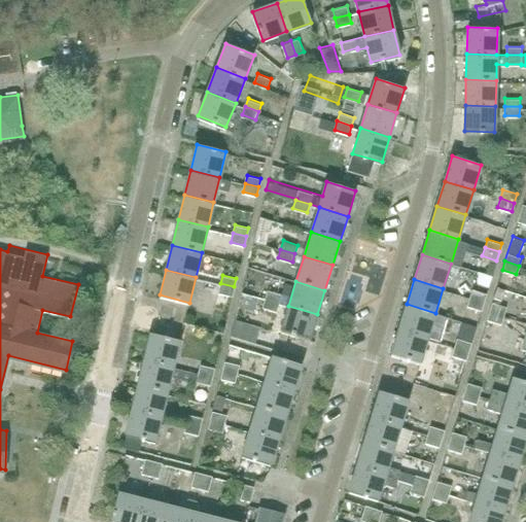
[(247,282),(245,300),(261,302),(264,284),(247,282)]
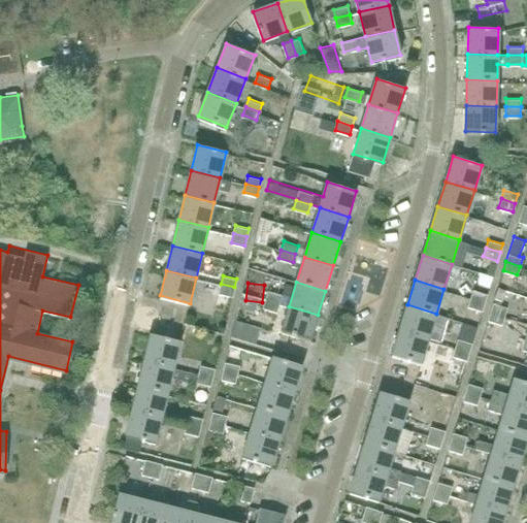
[(233,295),(234,287),(221,284),(219,292),(233,295)]
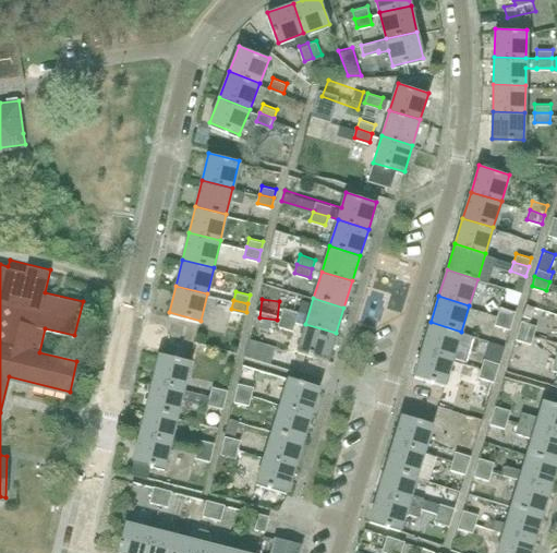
[(497,314),(512,319),(515,310),(500,305),(497,314)]
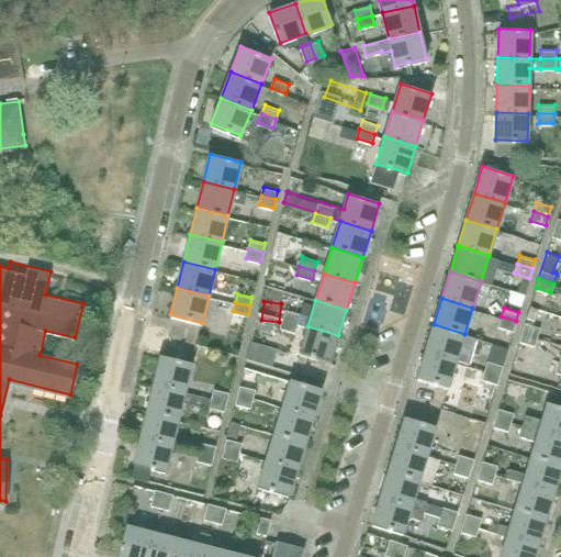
[(282,318),(298,323),(301,314),(285,309),(282,318)]
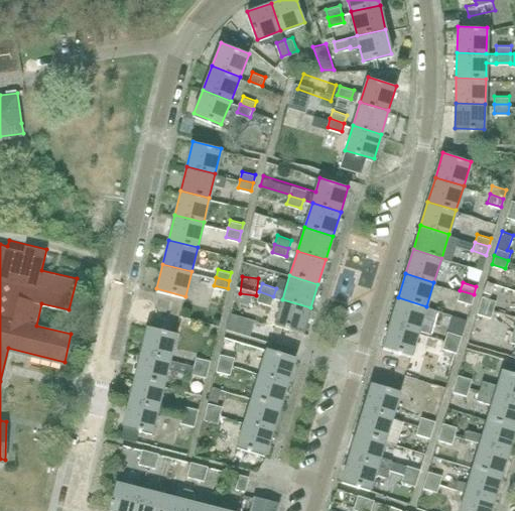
[(471,302),(474,294),(460,290),(458,298),(471,302)]
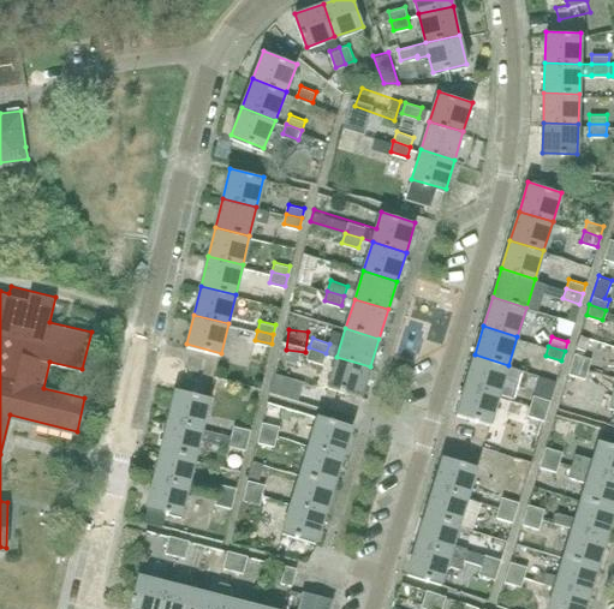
[(323,363),(326,353),(309,347),(307,357),(323,363)]
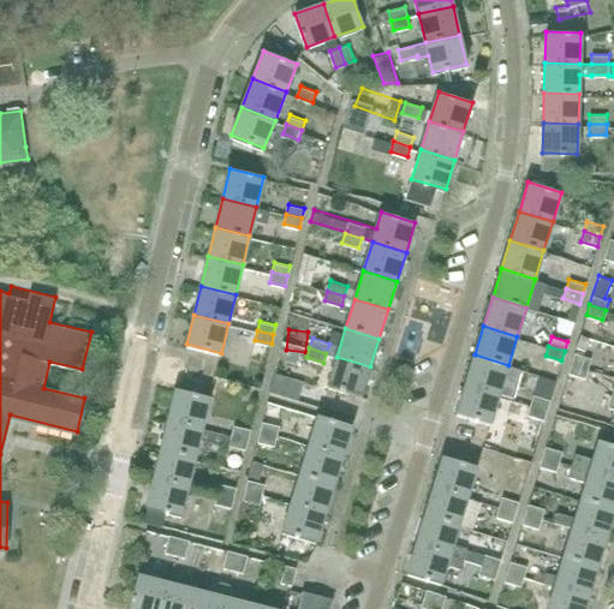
[(572,362),(588,366),(591,357),(574,352),(572,362)]
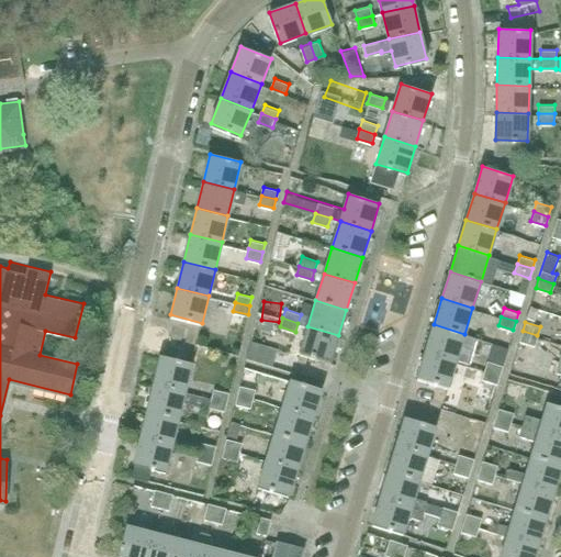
[(456,360),(464,334),(434,324),(426,351),(456,360)]
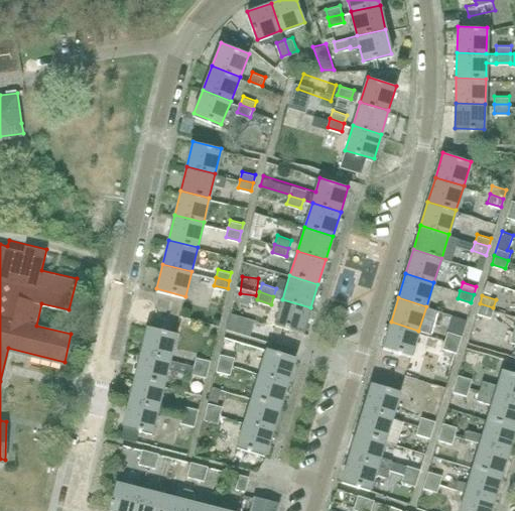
[(303,332),(310,307),(282,299),(275,323),(303,332)]
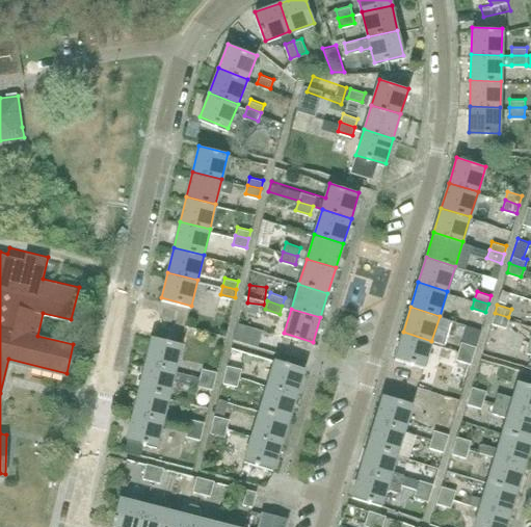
[(506,326),(508,317),(495,313),(492,321),(506,326)]
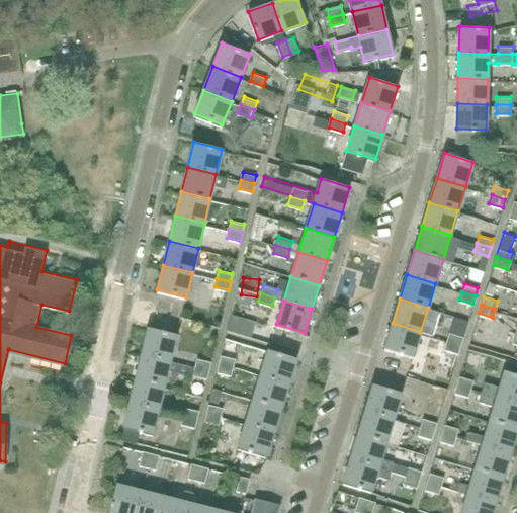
[(251,336),(256,321),(232,314),(227,329),(251,336)]
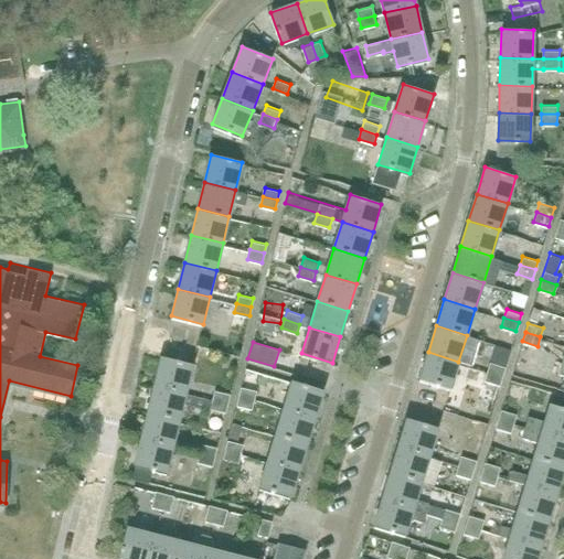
[(198,343),(194,352),(195,352),(202,354),(204,345),(198,343)]
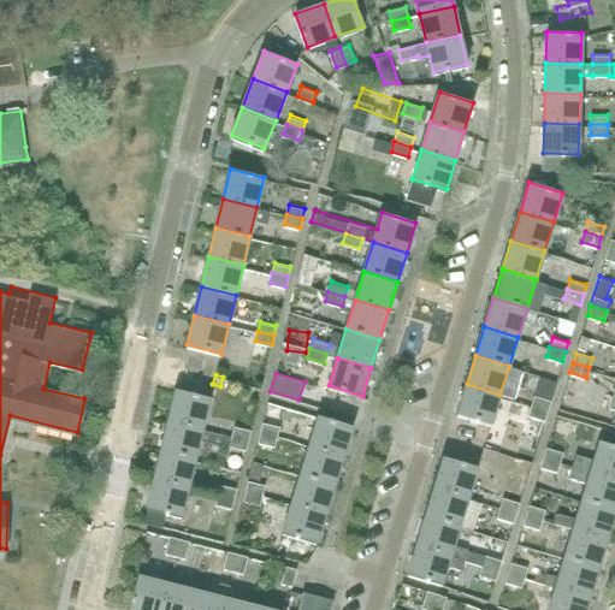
[(491,422),(500,395),(467,384),(457,413),(491,422)]
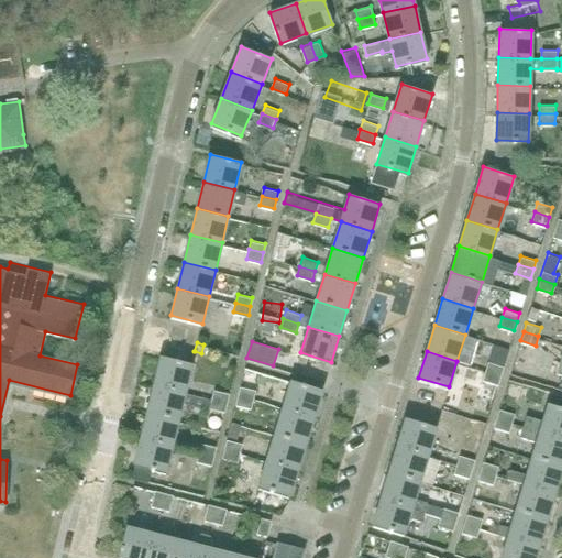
[(186,391),(193,363),(161,356),(154,383),(186,391)]
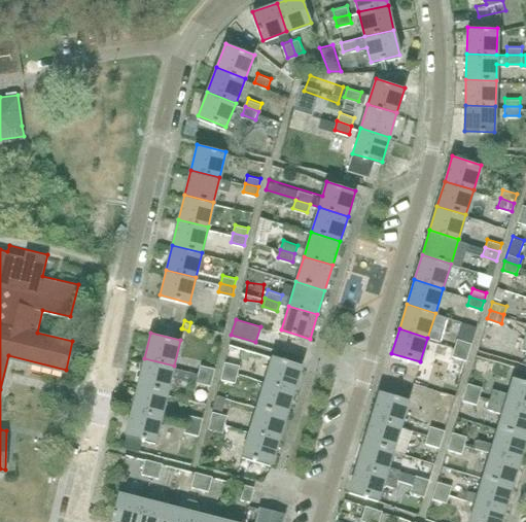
[(455,346),(468,350),(471,342),(457,338),(455,346)]
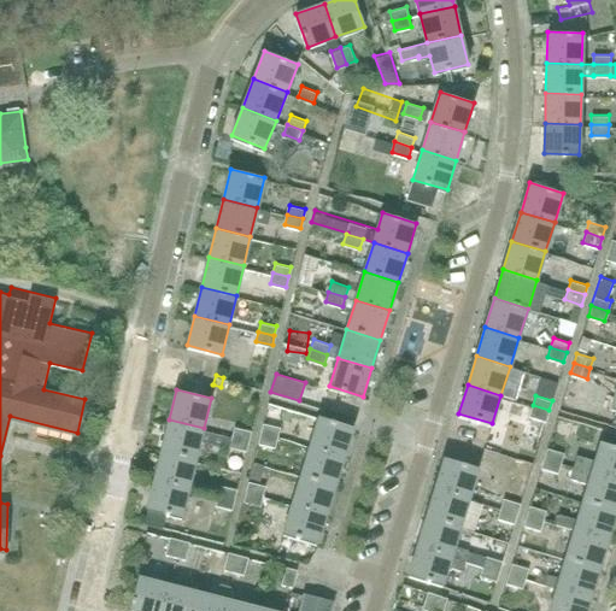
[(546,419),(549,410),(533,405),(529,415),(546,419)]
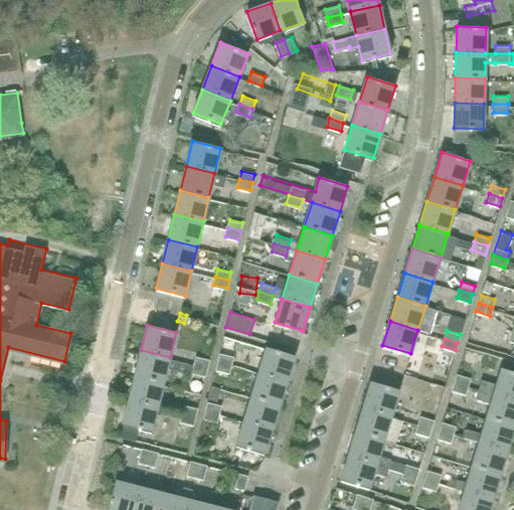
[(287,380),(295,356),(267,348),(259,372),(287,380)]
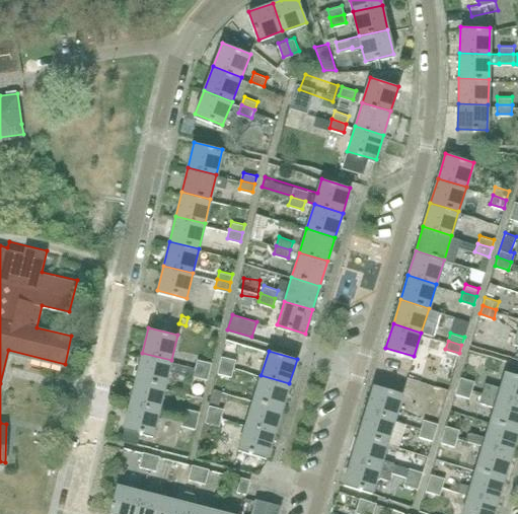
[(165,384),(171,360),(142,353),(136,378),(165,384)]
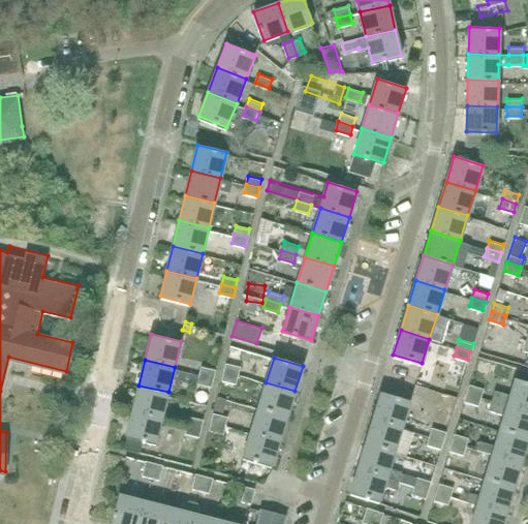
[(223,369),(238,373),(240,365),(225,362),(223,369)]
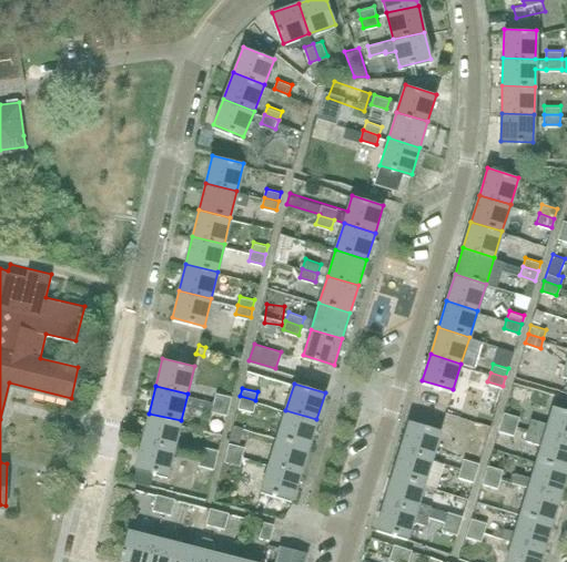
[(214,400),(230,404),(232,395),(216,391),(214,400)]
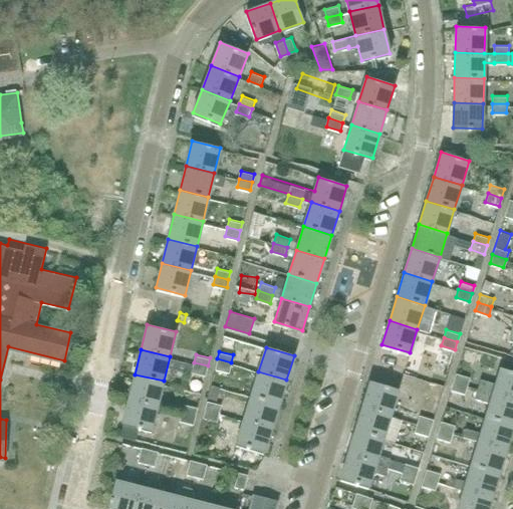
[(229,371),(231,362),(217,358),(215,367),(229,371)]
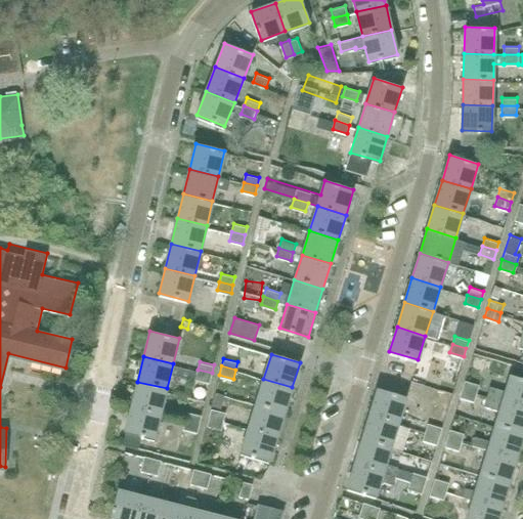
[(210,382),(212,373),(198,370),(195,378),(210,382)]
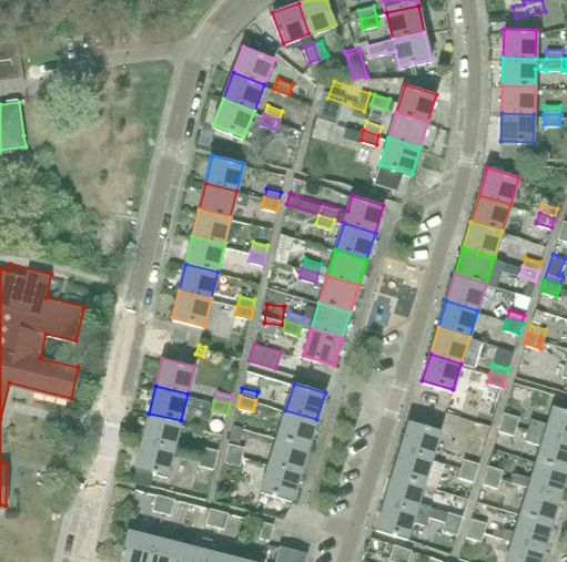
[(566,410),(565,409),(553,407),(545,432),(566,439),(566,410)]
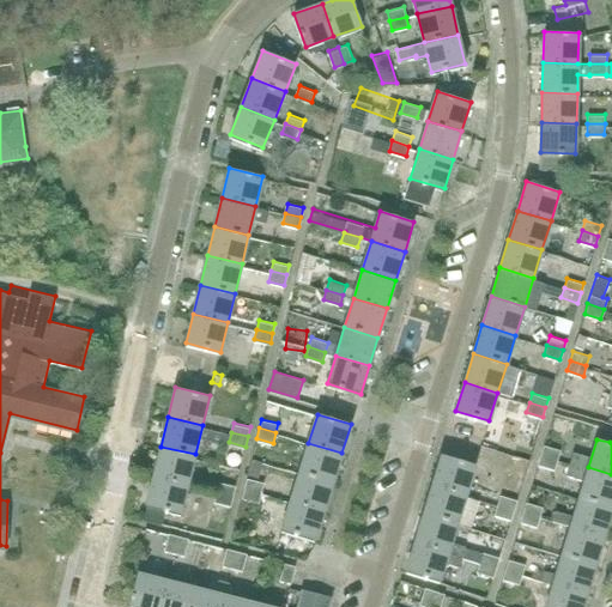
[(333,481),(341,453),(308,443),(300,472),(333,481)]
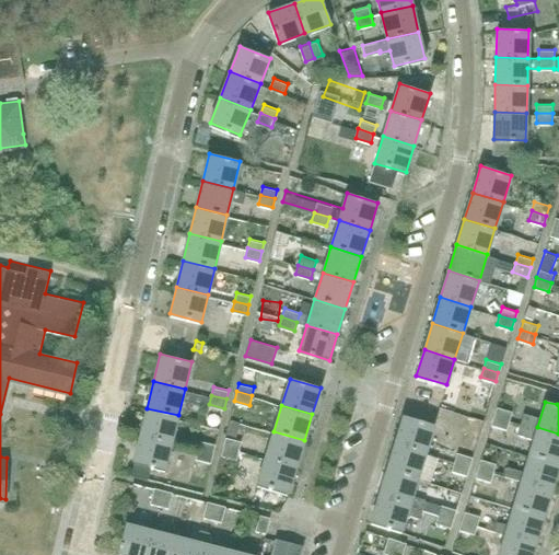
[(495,415),(509,419),(512,411),(497,405),(495,415)]
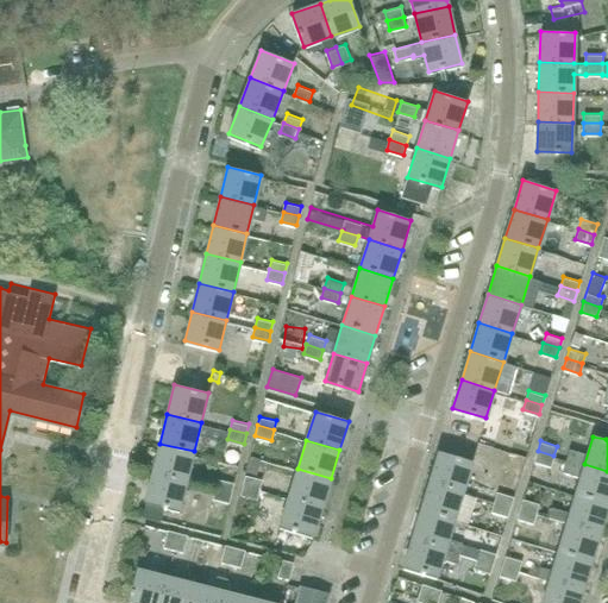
[(187,481),(194,451),(160,444),(152,472),(187,481)]
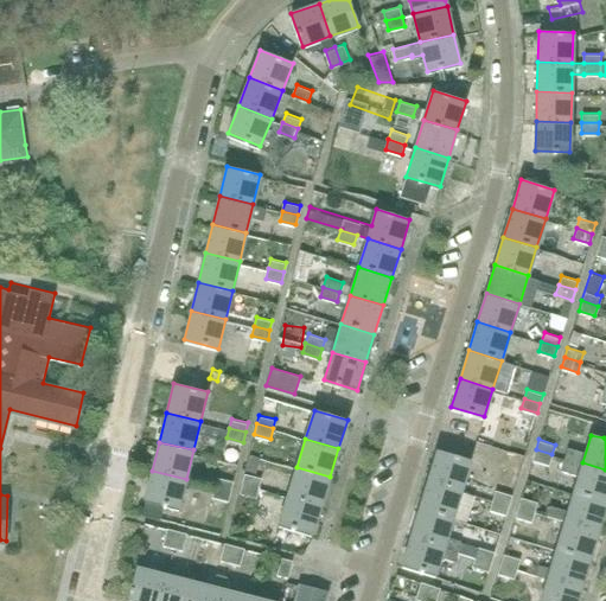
[(461,490),(471,459),(438,449),(428,479),(461,490)]
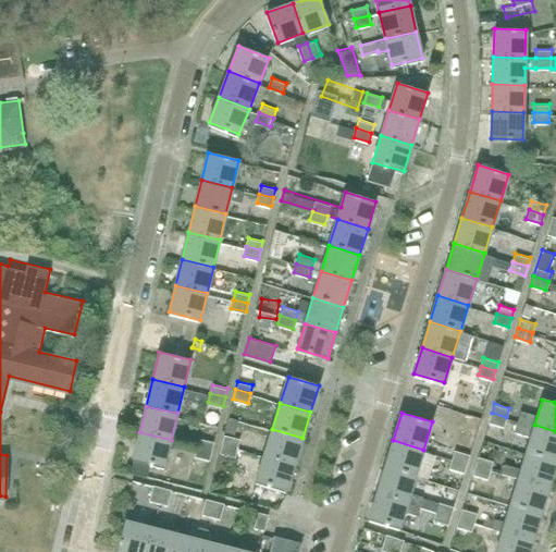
[(504,426),(506,417),(492,413),(489,421),(504,426)]
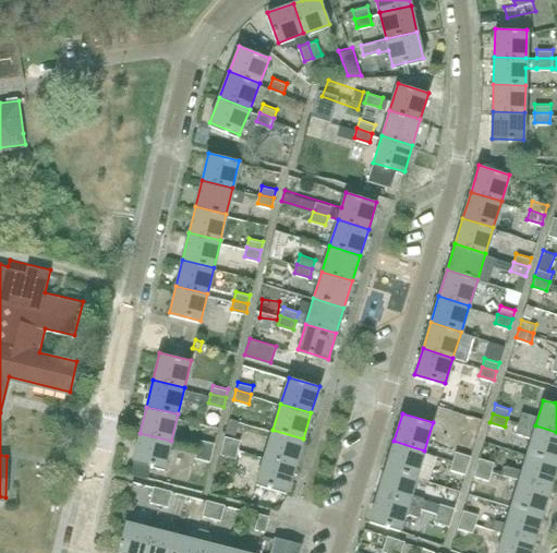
[(556,432),(535,425),(528,452),(556,460),(556,432)]
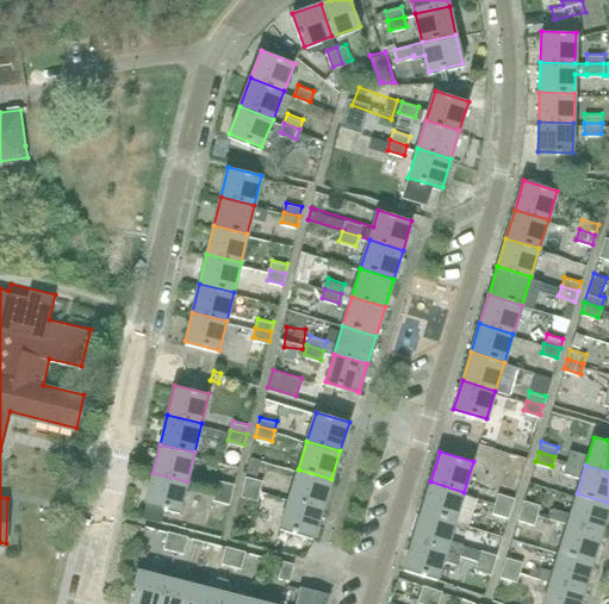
[(323,508),(331,479),(298,469),(290,498),(323,508)]
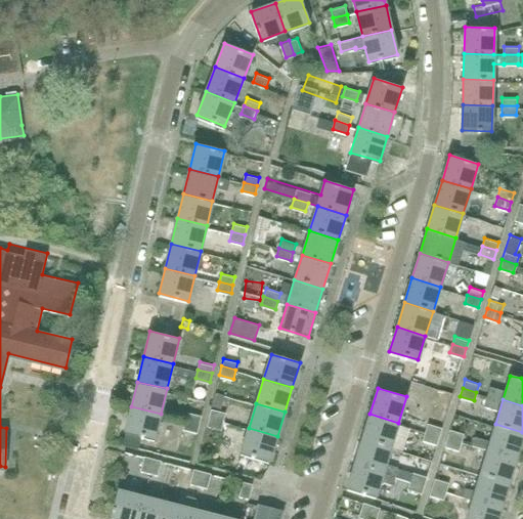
[(155,438),(161,414),(131,406),(125,431),(155,438)]
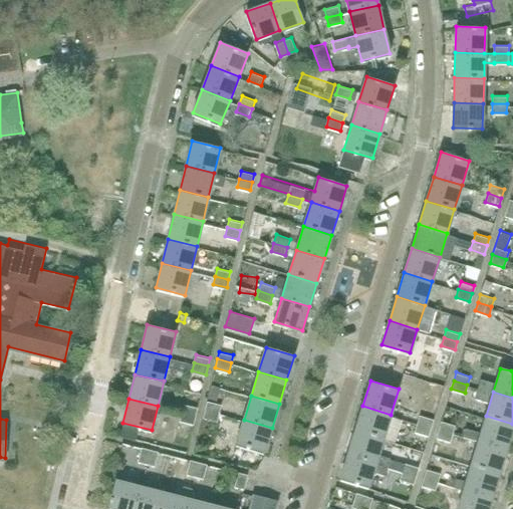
[(206,408),(219,412),(221,404),(207,401),(206,408)]
